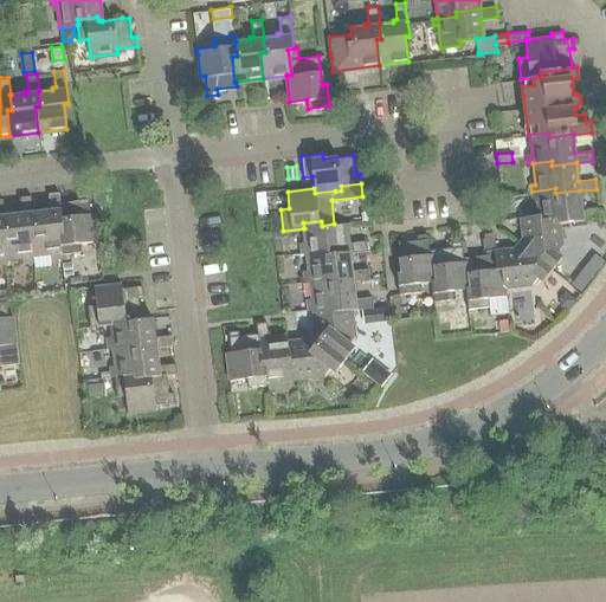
[(536,196),(539,214),(540,219),(558,217),(559,222),(560,222),(600,217),(599,207),(581,208),(579,191),(555,193),(555,188),(532,192),(532,198),(536,196)]
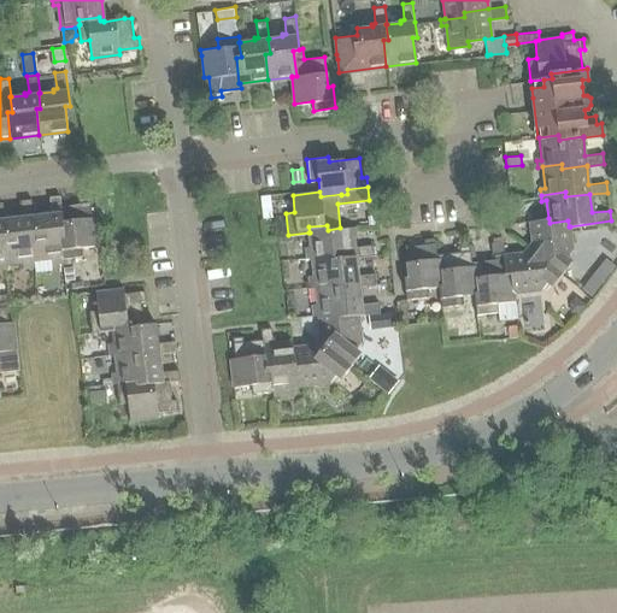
[(51,213),(33,216),(35,240),(30,240),(33,259),(34,259),(56,257),(56,261),(63,260),(63,258),(62,258),(59,236),(64,236),(60,205),(62,205),(59,194),(50,196),(51,213)]
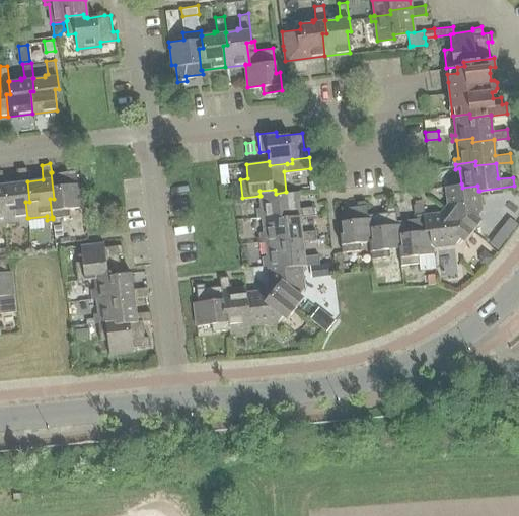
[(67,170),(52,172),(51,172),(54,199),(50,199),(52,217),(53,217),(70,215),(69,207),(83,205),(81,181),(77,182),(75,165),(66,166),(67,170)]
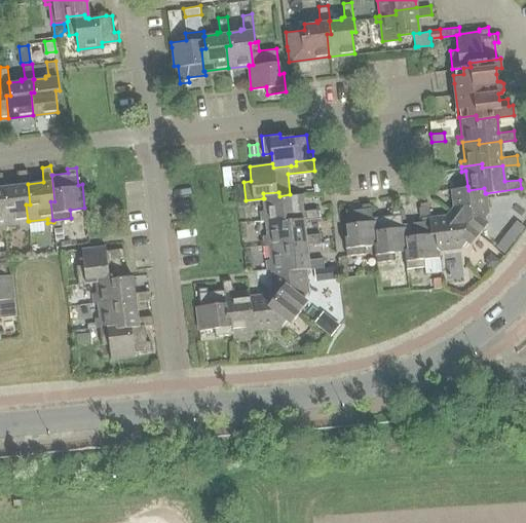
[(19,185),(3,186),(5,208),(1,208),(3,224),(4,224),(23,222),(24,226),(29,225),(29,221),(28,221),(26,204),(30,204),(28,184),(27,169),(17,170),(19,185)]
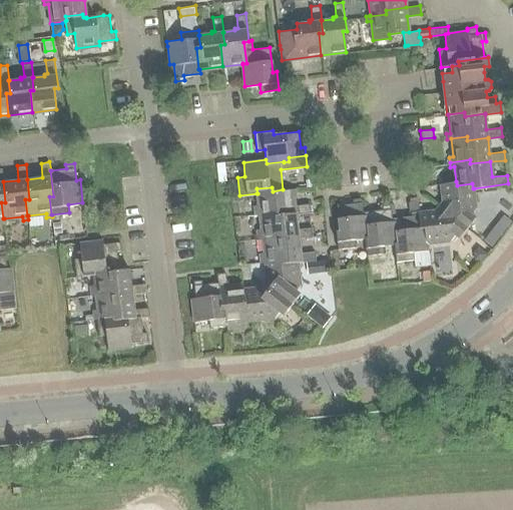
[(467,226),(475,216),(471,213),(476,207),(474,188),(473,188),(472,183),(457,185),(456,181),(440,182),(443,200),(439,204),(467,226)]
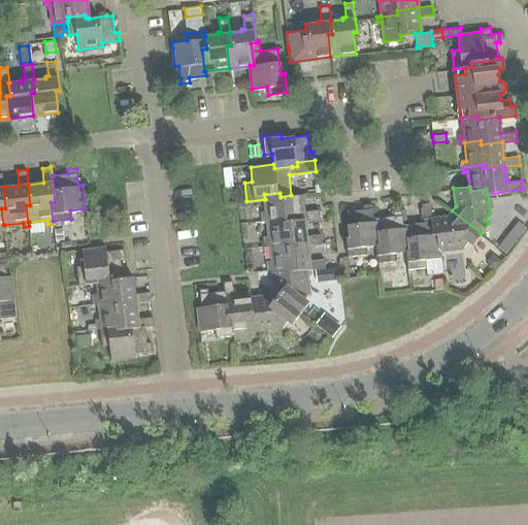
[(265,199),(264,199),(266,214),(262,215),(262,220),(267,220),(266,219),(284,217),(284,221),(304,219),(304,220),(319,218),(318,208),(303,210),(301,194),(291,195),(281,197),(279,193),(264,194),(265,199)]
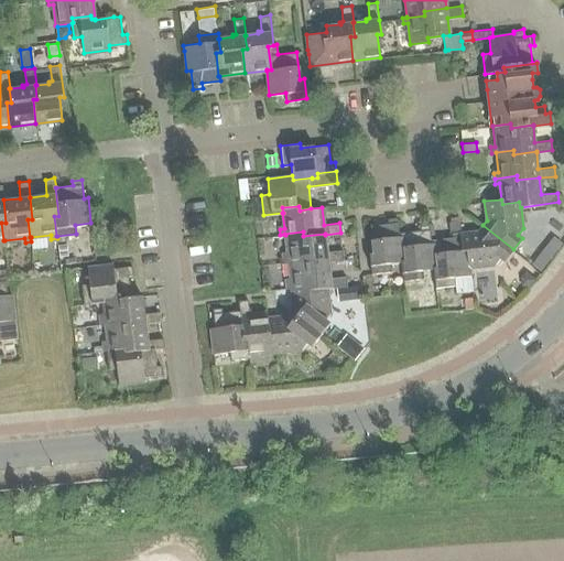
[(370,225),(373,252),(369,254),(371,272),(391,270),(390,262),(401,261),(405,260),(403,236),(399,236),(398,233),(397,222),(398,222),(397,217),(388,218),(388,223),(370,225)]
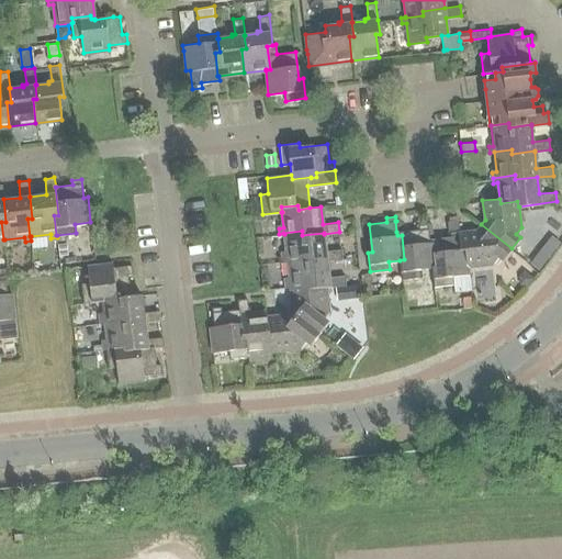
[(449,221),(447,221),(448,231),(450,231),(459,230),(458,220),(449,221)]
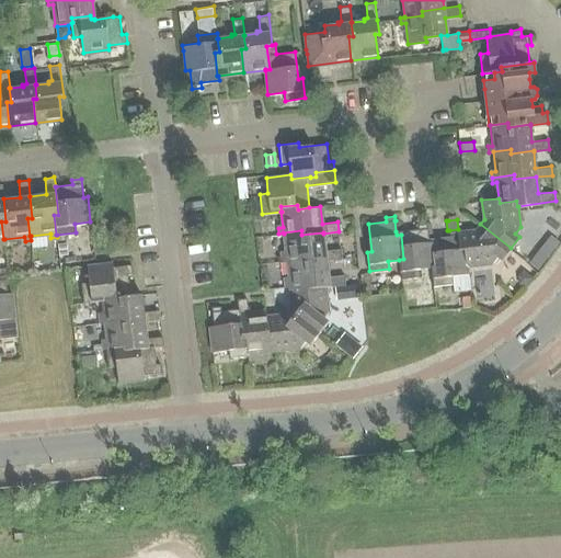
[(399,260),(401,279),(421,276),(420,268),(431,266),(435,266),(432,241),(428,242),(427,238),(428,238),(426,223),(418,224),(418,228),(396,231),(397,235),(401,235),(403,259),(399,260)]
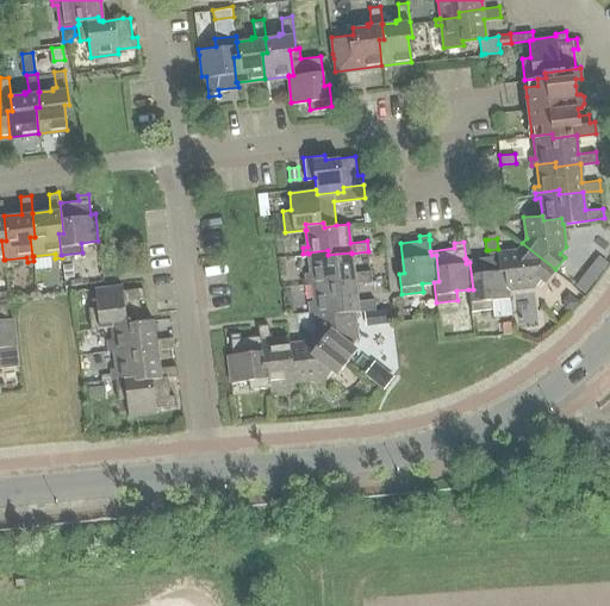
[(518,249),(498,251),(500,270),(505,269),(508,288),(535,285),(541,277),(546,281),(555,269),(522,243),(518,249)]
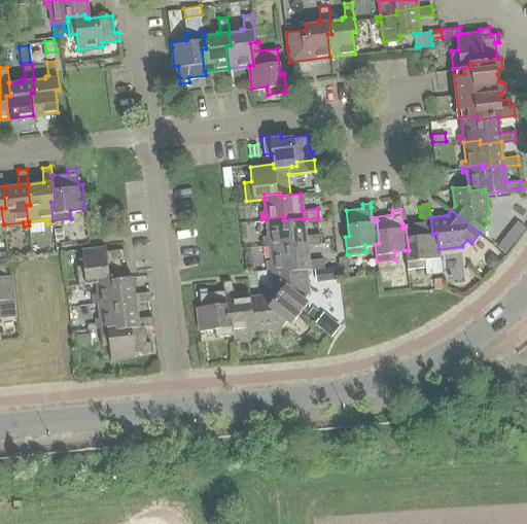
[(424,258),(440,256),(438,249),(436,233),(432,234),(430,217),(430,215),(422,216),(422,220),(402,223),(401,223),(402,228),(406,226),(409,250),(405,250),(407,268),(425,266),(424,258)]
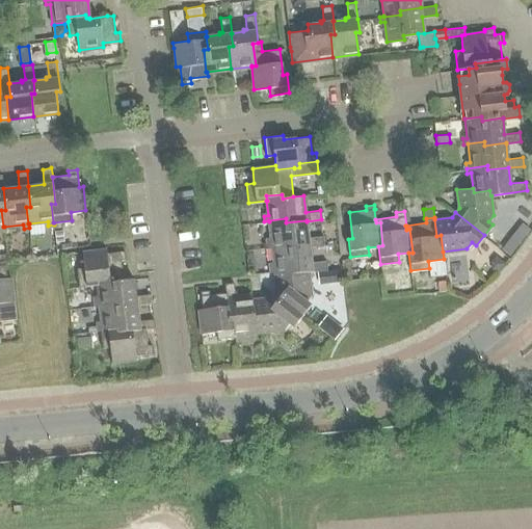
[(268,220),(269,221),(271,240),(267,241),(267,246),(271,246),(271,245),(288,243),(289,247),(310,245),(310,246),(324,244),(323,235),(309,237),(307,221),(307,220),(286,222),(286,218),(268,220)]
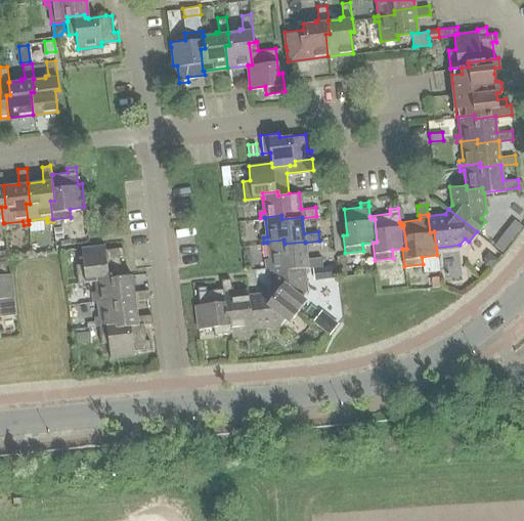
[(503,232),(494,244),(503,251),(511,240),(503,232)]
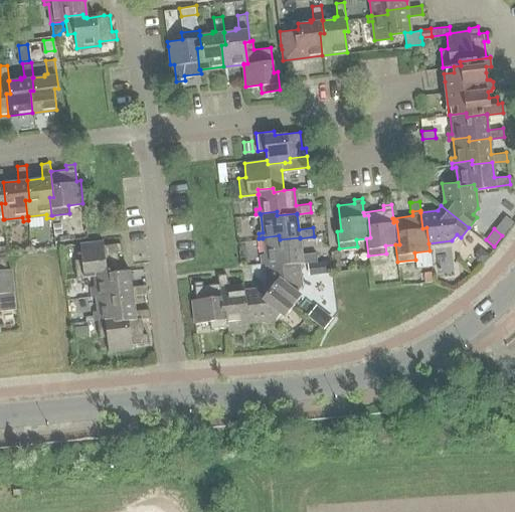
[(262,263),(266,262),(282,260),(283,264),(299,262),(299,263),(317,261),(316,251),(302,252),(300,238),(300,237),(280,239),(279,235),(263,237),(263,238),(266,257),(261,258),(262,263)]
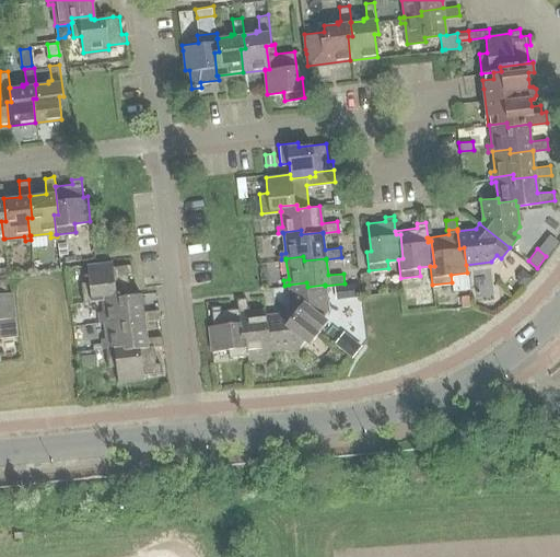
[(112,262),(86,264),(89,280),(81,281),(83,301),(102,299),(101,294),(118,292),(118,297),(130,294),(128,273),(132,273),(131,264),(113,266),(112,262)]
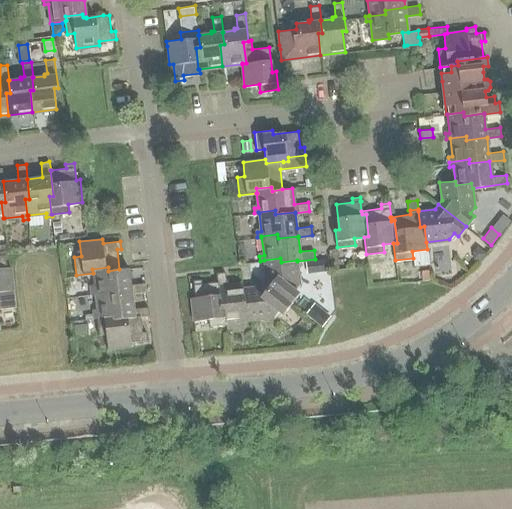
[(477,245),(472,250),(473,257),(478,262),(486,252),(477,245)]
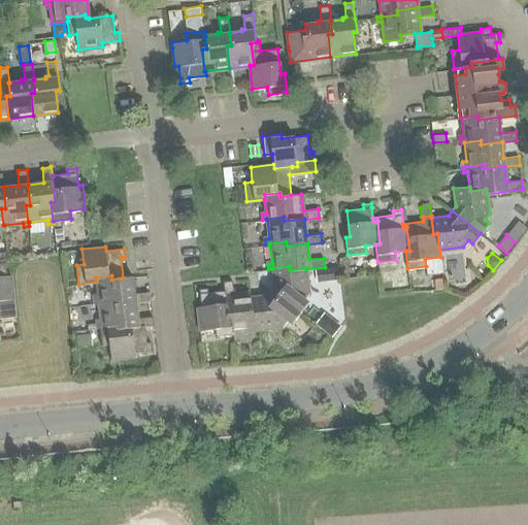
[(0,317),(15,316),(13,298),(11,274),(7,275),(5,258),(0,258),(0,317)]
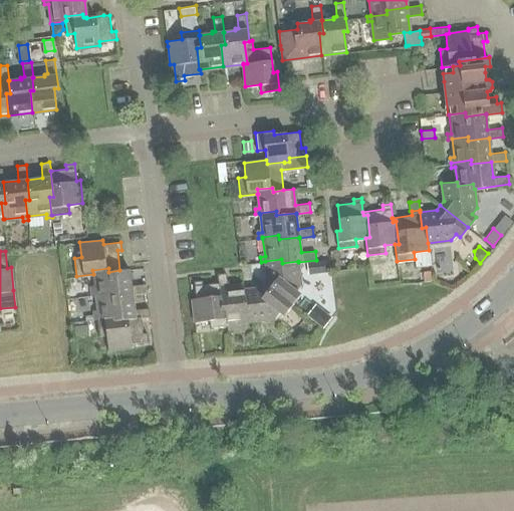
[(300,294),(296,291),(301,285),(298,262),(298,261),(282,263),(281,259),(265,261),(267,278),(264,283),(292,304),(300,294)]
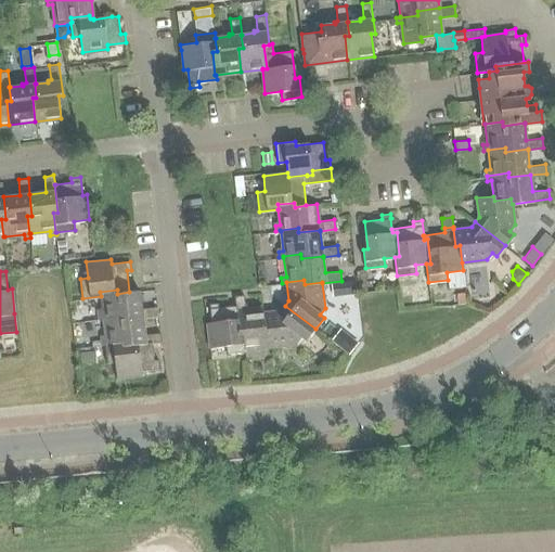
[(353,280),(341,282),(344,294),(356,293),(353,280)]
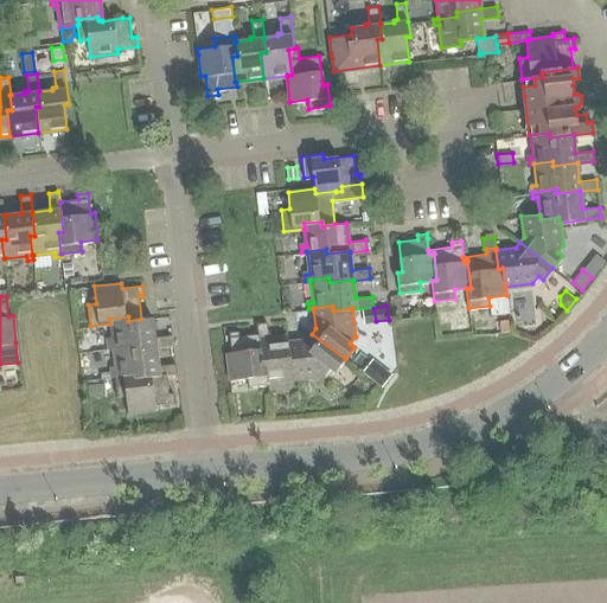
[(155,337),(153,318),(141,319),(128,321),(128,316),(109,319),(110,324),(113,341),(108,341),(108,348),(113,347),(132,345),(132,350),(157,346),(157,347),(173,345),(172,334),(155,337)]
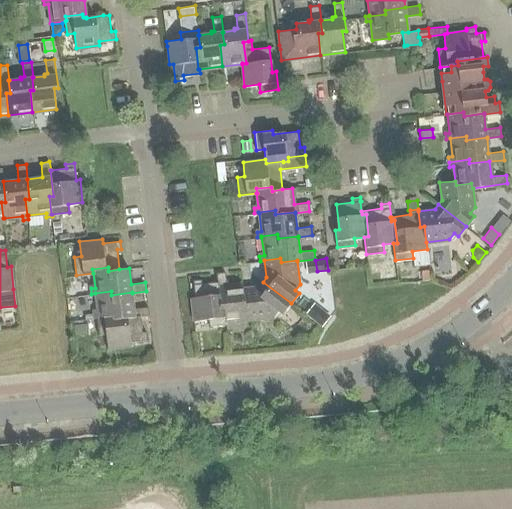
[(225,271),(217,272),(217,281),(218,281),(221,304),(225,303),(227,326),(232,325),(231,321),(250,319),(247,300),(244,301),(242,288),(243,288),(242,284),(227,285),(225,271)]
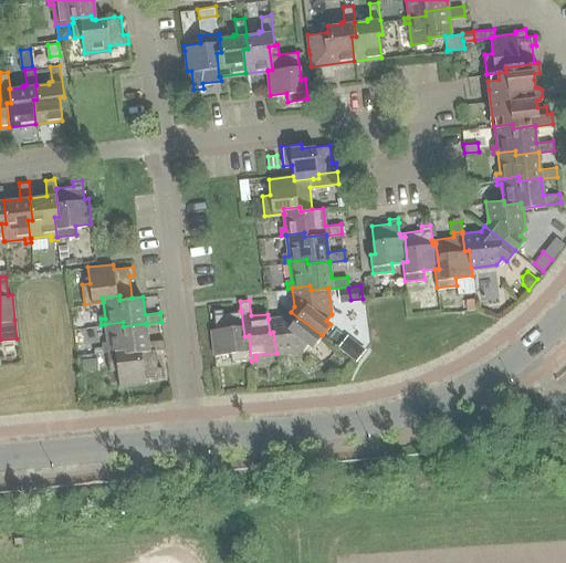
[(241,311),(240,311),(223,313),(222,309),(213,310),(216,327),(211,329),(215,354),(230,352),(231,361),(250,358),(250,361),(251,361),(249,335),(244,336),(241,311)]
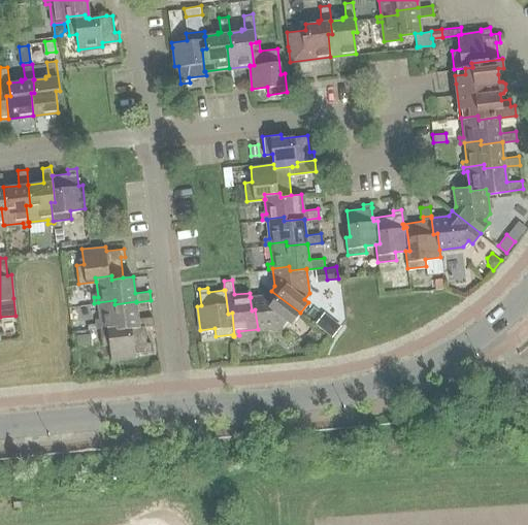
[(268,295),(251,297),(250,297),(252,310),(255,309),(258,329),(283,326),(288,320),(292,323),(300,313),(271,291),(268,295)]
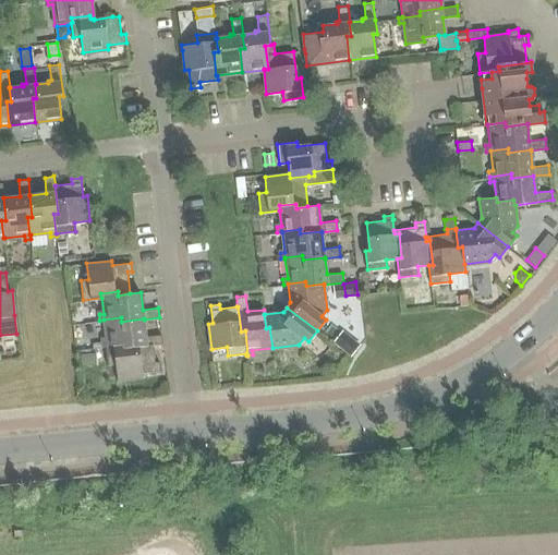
[(104,320),(106,340),(101,340),(102,347),(106,346),(123,342),(124,347),(153,344),(153,345),(162,344),(161,334),(146,336),(144,320),(144,318),(121,322),(121,317),(104,320)]
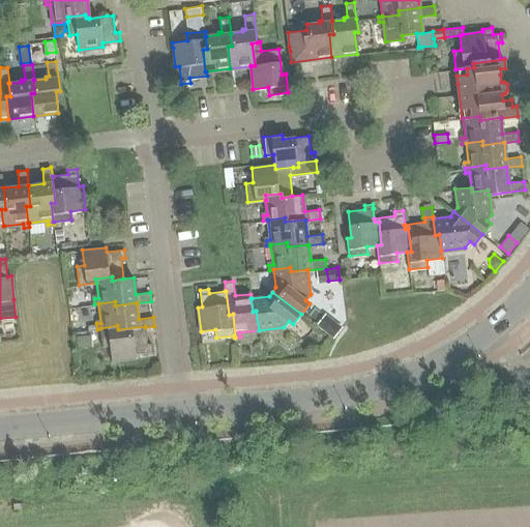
[(316,324),(333,337),(342,325),(325,313),(316,324)]
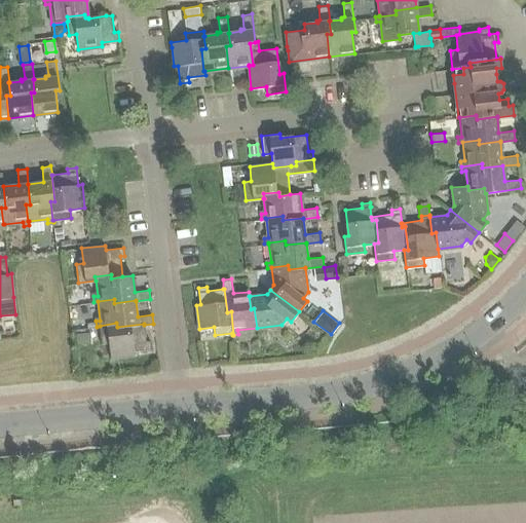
[(100,326),(102,343),(109,342),(111,358),(135,355),(135,350),(151,348),(150,340),(146,340),(144,325),(144,324),(117,327),(116,323),(100,326)]
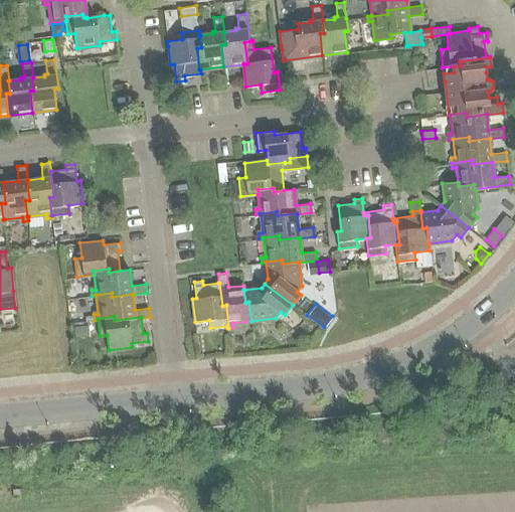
[(487,383),(486,373),(476,374),(477,384),(487,383)]
